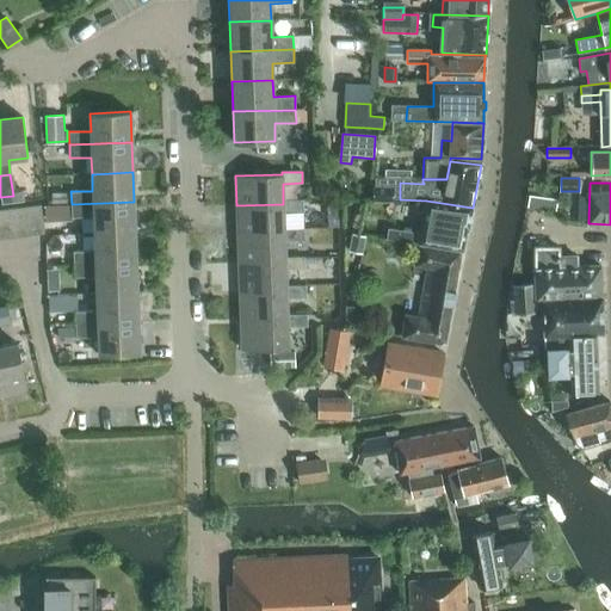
[(394,202),(394,187),(374,186),(372,202),(394,202)]
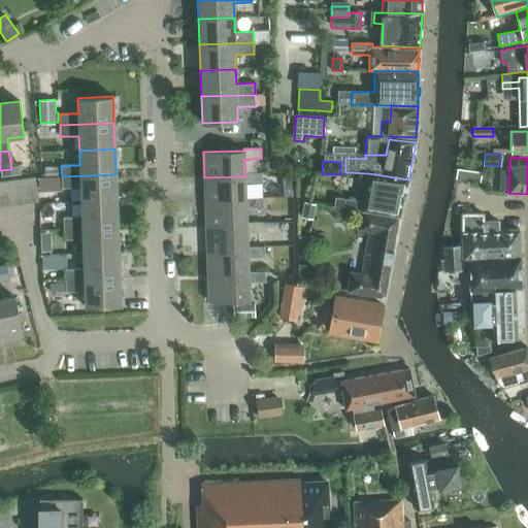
[(44,175),(58,175),(58,165),(43,166),(44,175)]
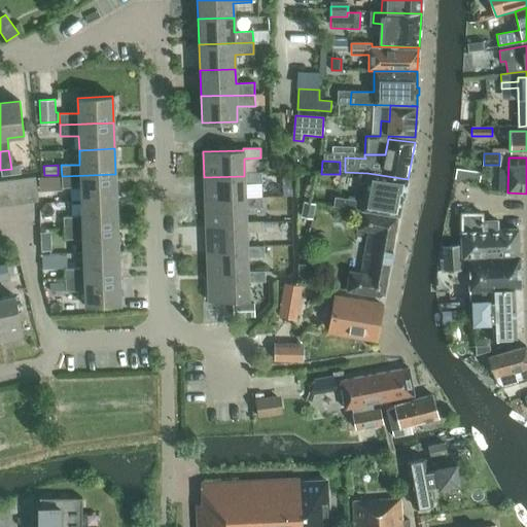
[(245,201),(245,198),(245,182),(261,182),(260,172),(244,172),(244,176),(204,177),(205,202),(245,201)]
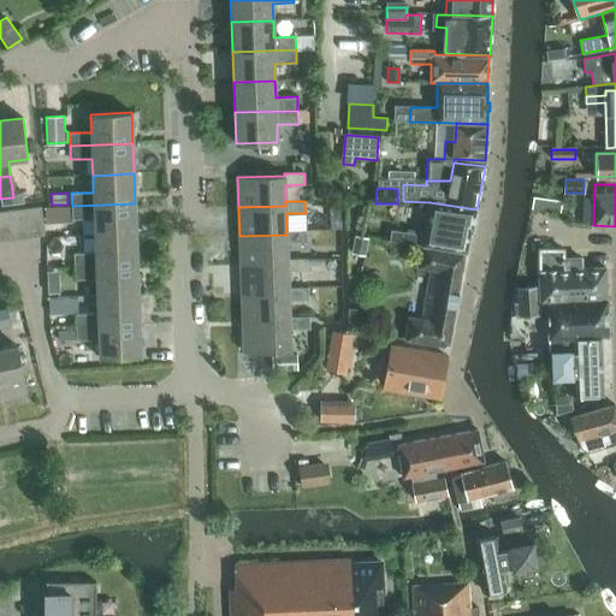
[(473,229),(477,209),(430,202),(425,236),(410,234),(391,230),(390,241),(422,247),(422,246),(458,252),(458,250),(467,252),(471,229),(473,229)]
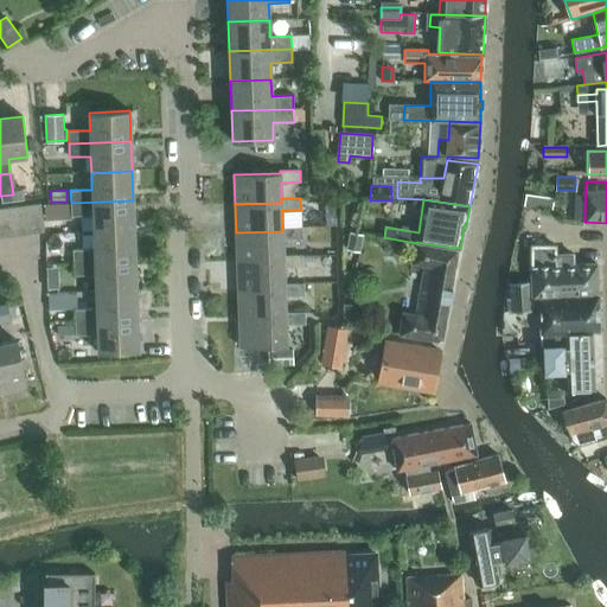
[(133,200),(71,203),(71,204),(71,217),(93,216),(94,232),(134,231),(133,200)]
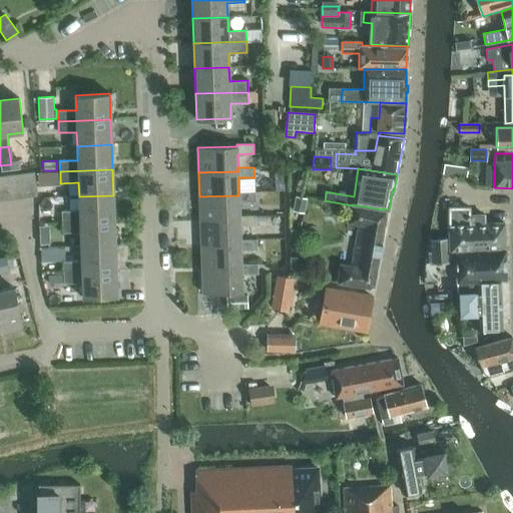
[(22,173),(25,197),(37,195),(34,171),(22,173)]
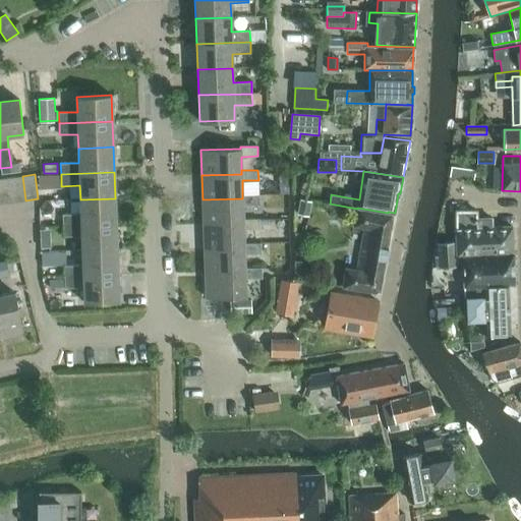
[(280,186),(288,186),(288,174),(278,174),(279,186),(280,186)]
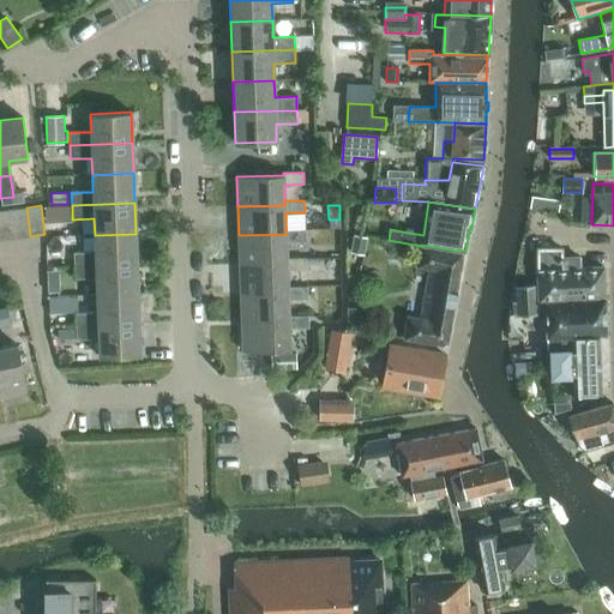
[(58,208),(58,222),(72,221),(72,220),(72,206),(58,208)]
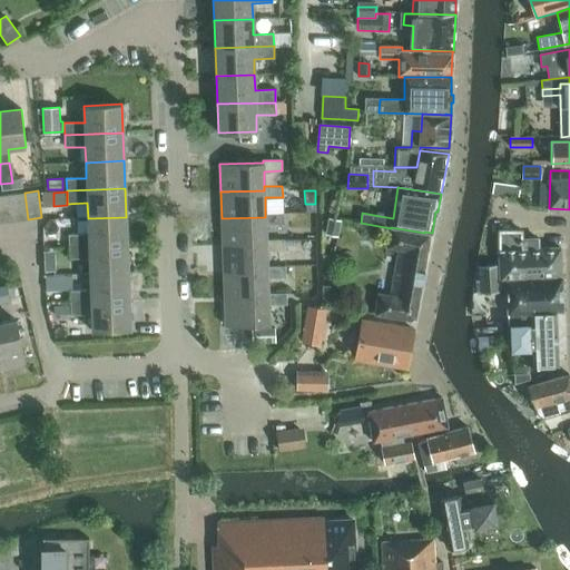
[(15,222),(28,219),(25,193),(11,194),(15,222)]
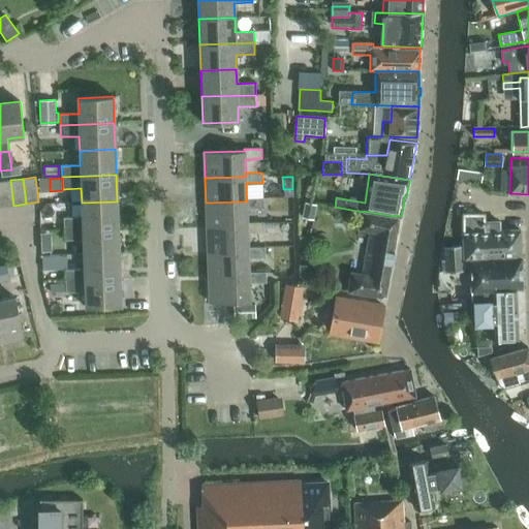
[(0,195),(1,207),(13,206),(10,180),(0,181),(0,195)]
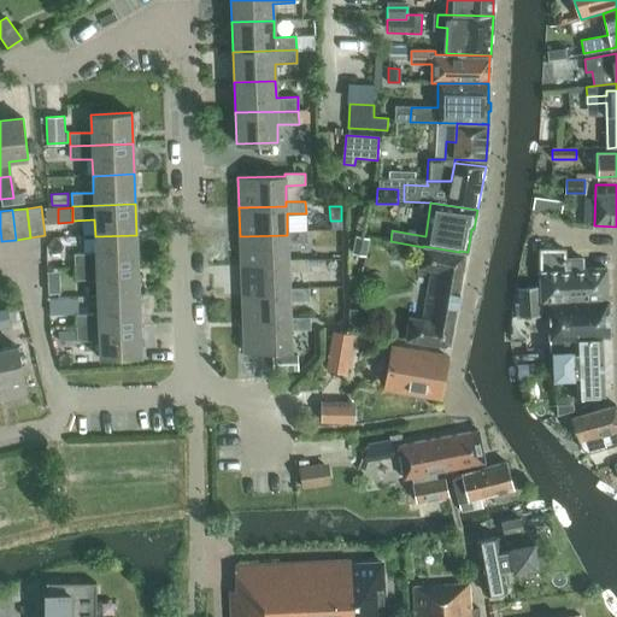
[(288,264),(288,260),(287,244),(307,242),(306,230),(287,231),(287,235),(240,236),(241,265),(288,264)]
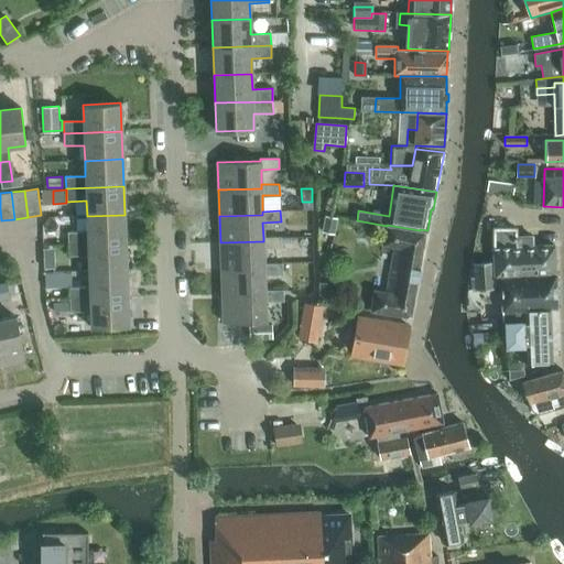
[(67,232),(67,245),(126,242),(125,215),(87,216),(87,231),(67,232)]
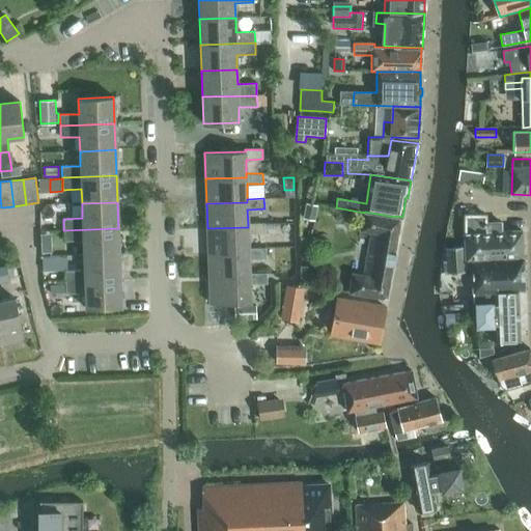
[(302,219),(315,221),(318,205),(305,202),(302,219)]
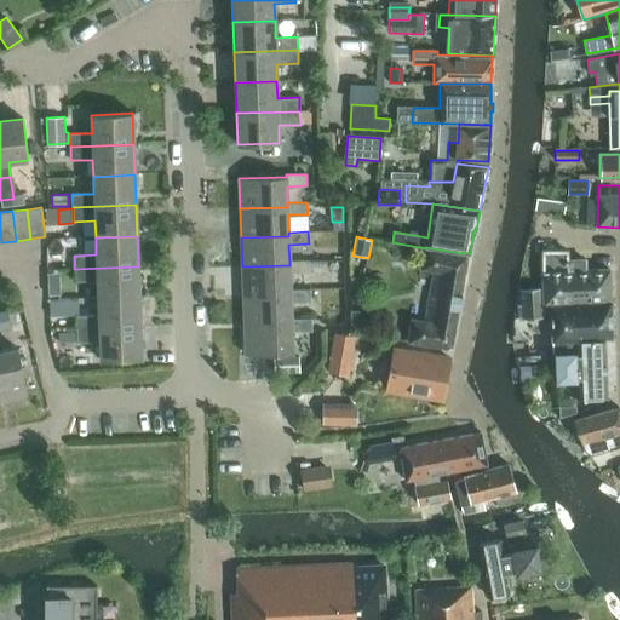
[(468,254),(461,253),(425,247),(425,248),(422,271),(434,274),(425,322),(413,320),(409,342),(452,349),(458,309),(459,309),(461,294),(460,294),(468,254)]
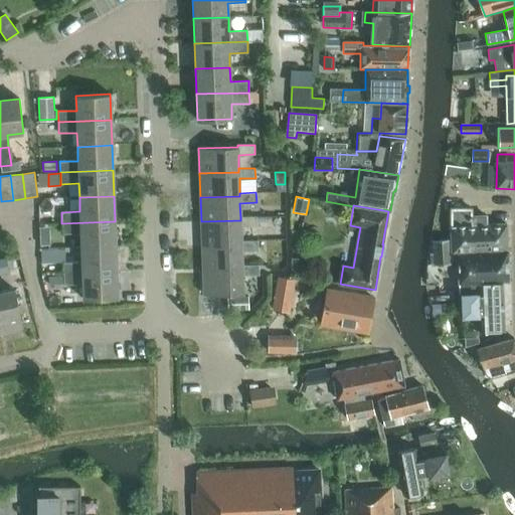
[(39,218),(49,218),(48,206),(45,206),(38,206),(39,218)]
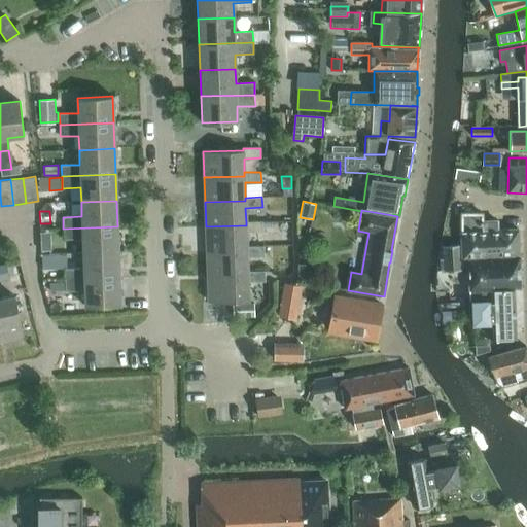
[(469,257),(519,255),(518,229),(497,230),(497,220),(482,221),(482,213),(461,213),(462,244),(462,257),(463,257),(469,257)]
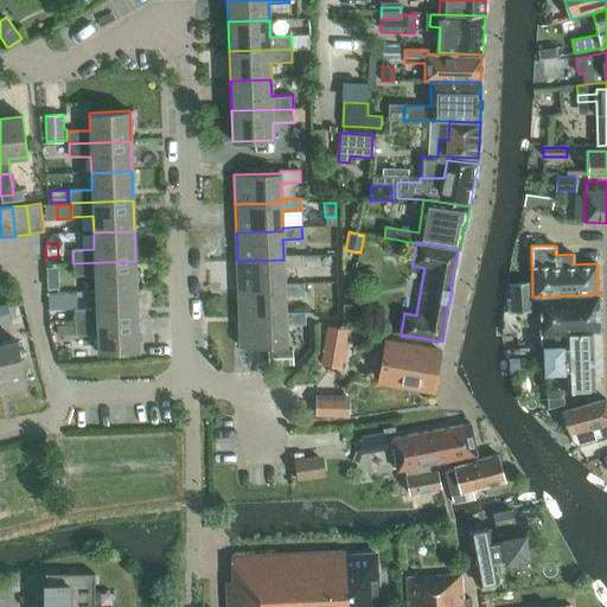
[(285,288),(285,285),(283,268),(302,267),(302,256),(283,256),(283,260),(237,261),(237,289),(285,288)]
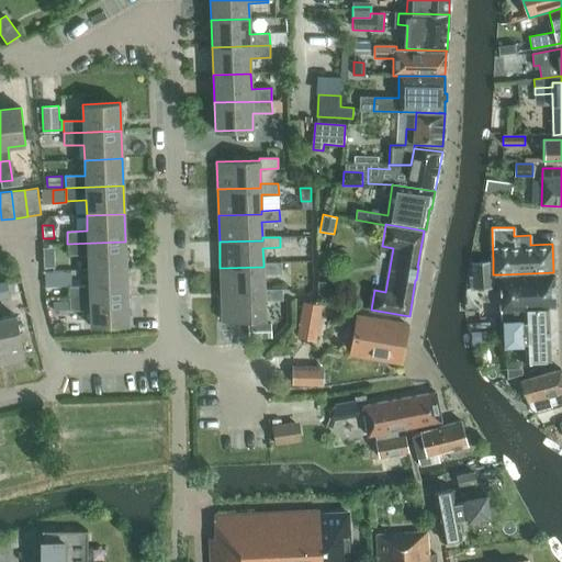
[(67,244),(68,247),(68,256),(88,255),(89,270),(126,269),(125,242),(67,244)]
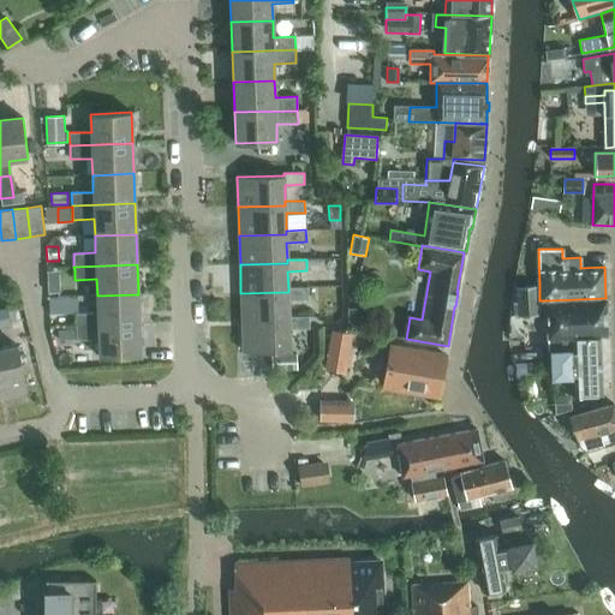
[(59,294),(59,282),(48,284),(48,294),(59,294)]
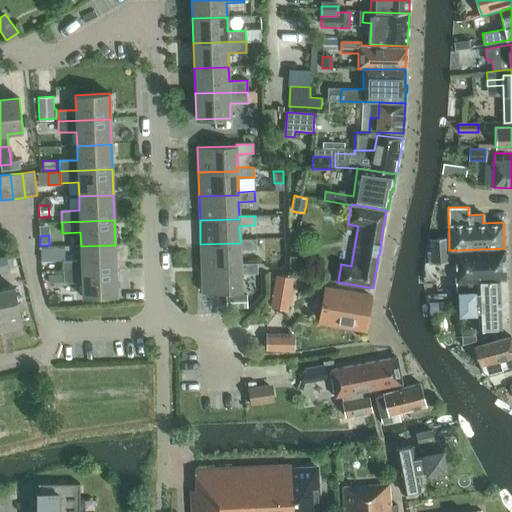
[(450,250),(449,250),(449,237),(429,238),(429,243),(430,251),(450,250)]
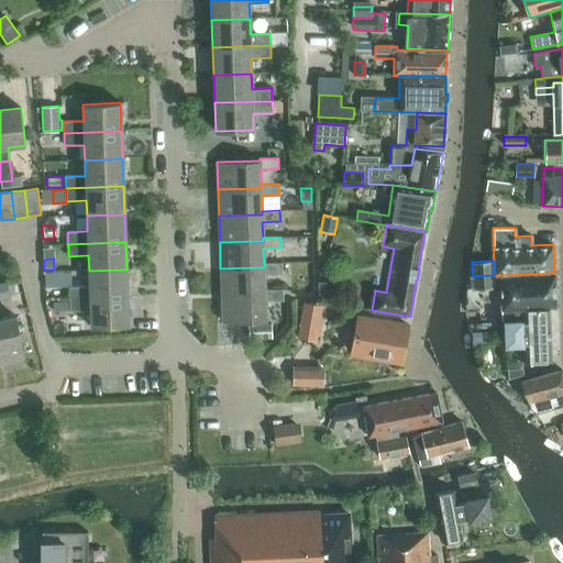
[(265,294),(265,290),(264,275),(282,275),(282,264),(264,264),(264,267),(220,268),(221,295),(265,294)]
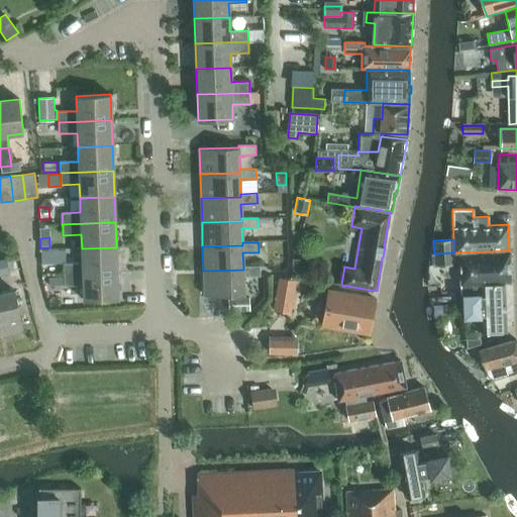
[(64,275),(117,273),(116,247),(82,248),(82,263),(64,264),(64,275)]
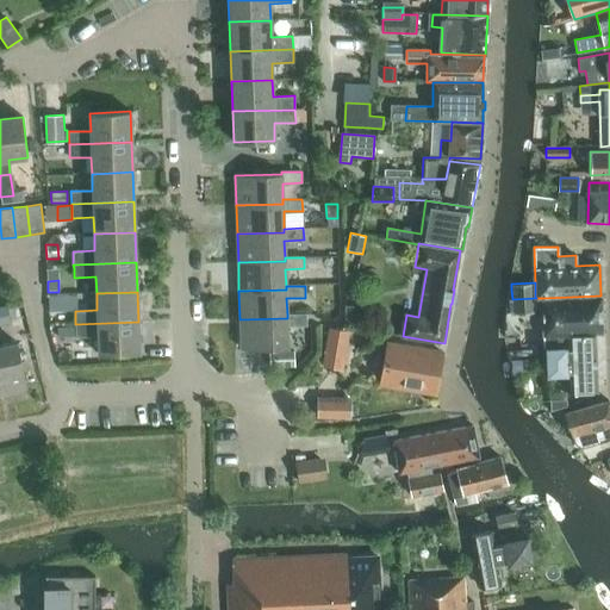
[(567,335),(595,334),(602,334),(601,296),(543,298),(543,311),(545,346),(567,344),(567,335)]
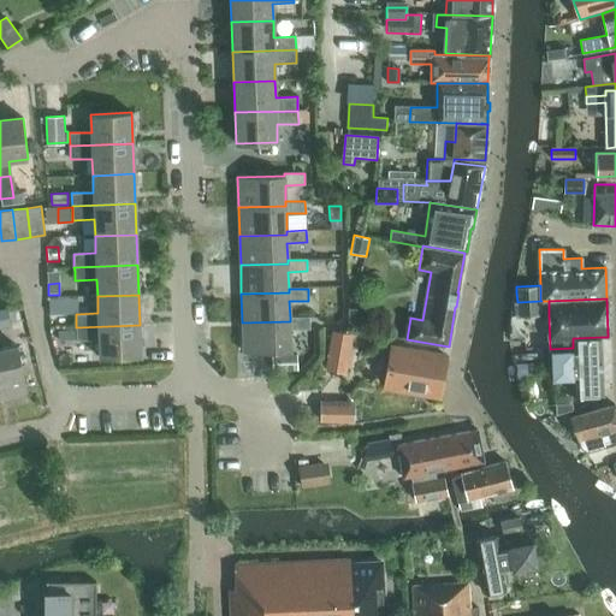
[(63,300),(48,300),(49,314),(64,314),(63,300)]
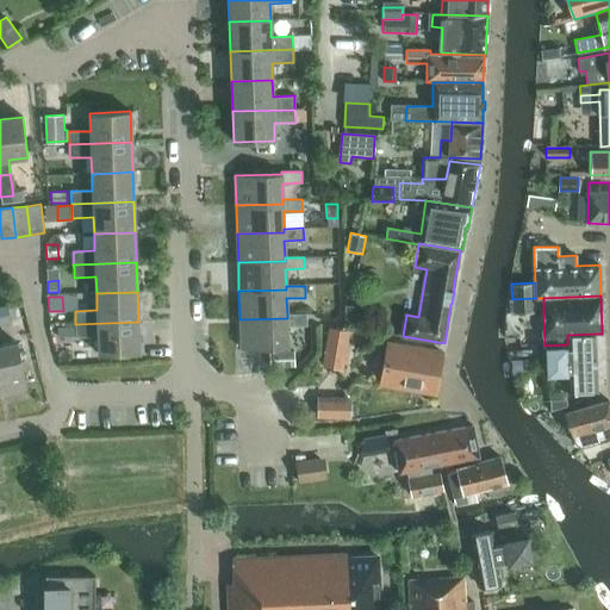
[(509,312),(536,311),(536,298),(512,299),(508,299),(509,312)]
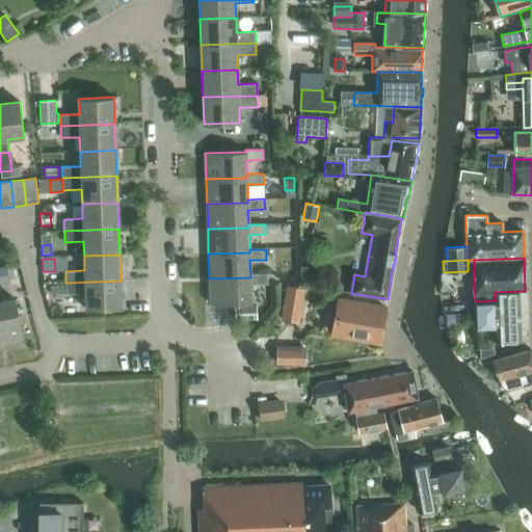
[(0,283),(9,282),(5,266),(0,267),(0,283)]
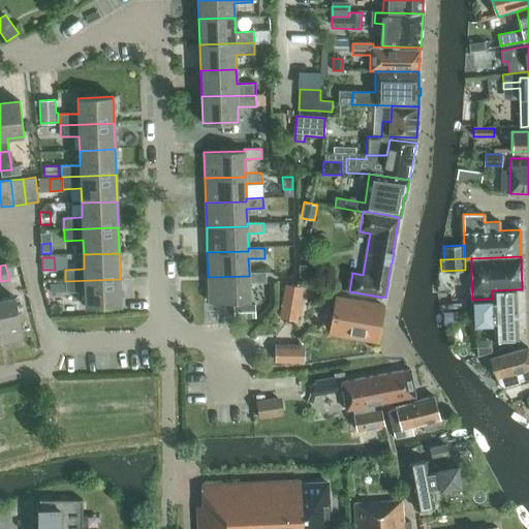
[(311,265),(299,265),(299,283),(312,283),(311,265)]
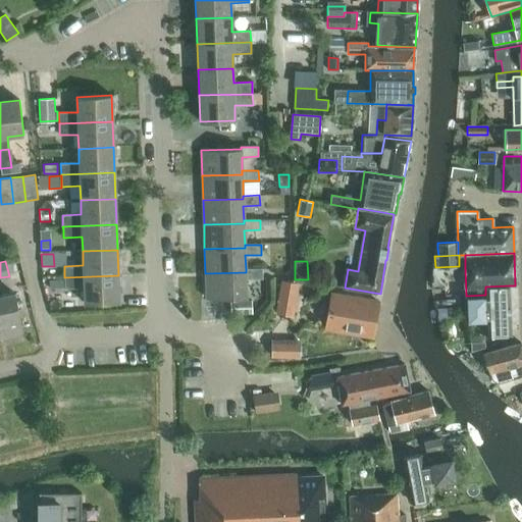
[(246,272),(205,273),(206,299),(247,297),(246,280),(262,279),(262,269),(246,269),(246,272)]
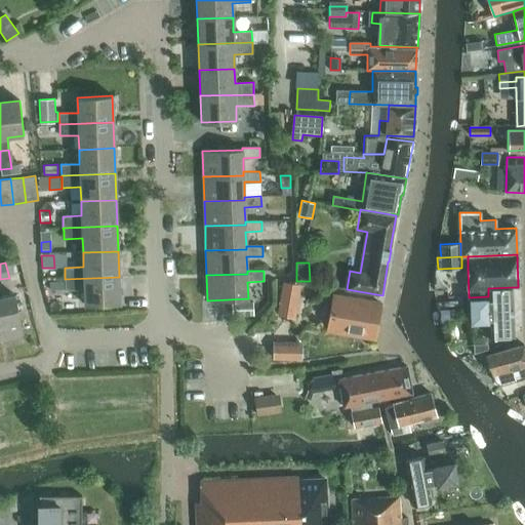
[(119,277),(65,279),(65,282),(66,290),(84,289),(84,305),(120,304),(119,277)]
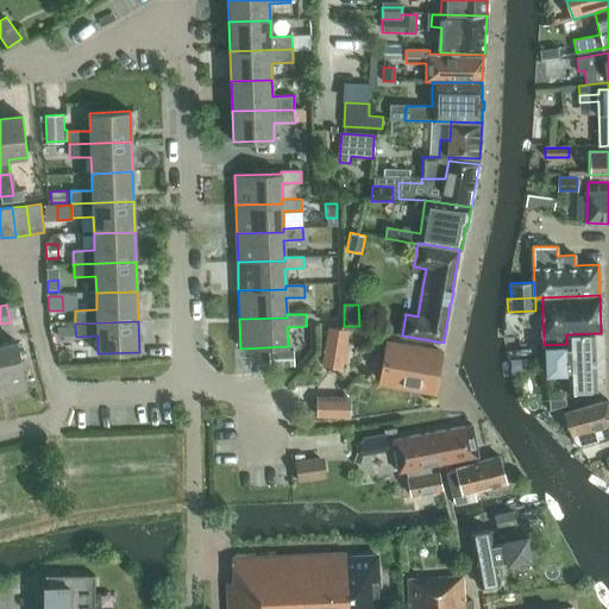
[(75,327),(57,328),(57,337),(76,337),(75,327)]
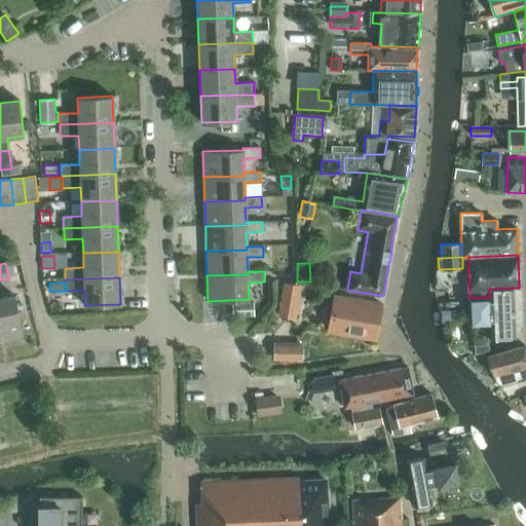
[(296,320),(302,286),(284,283),(277,316),(296,320)]
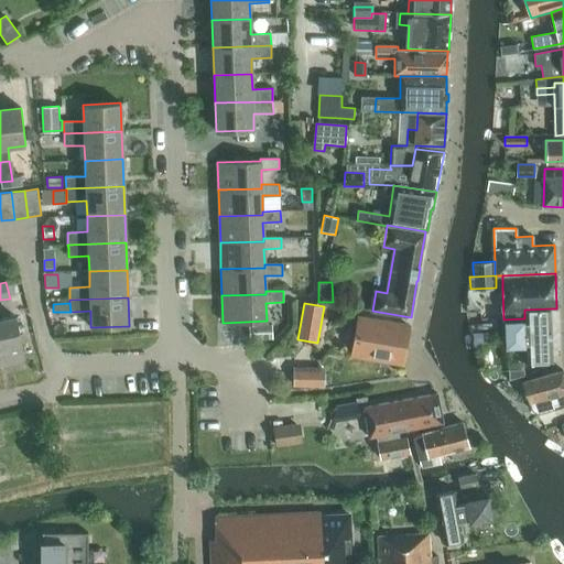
[(524,310),(524,318),(524,320),(505,321),(505,347),(525,346),(525,362),(552,361),(550,308),(524,310)]
